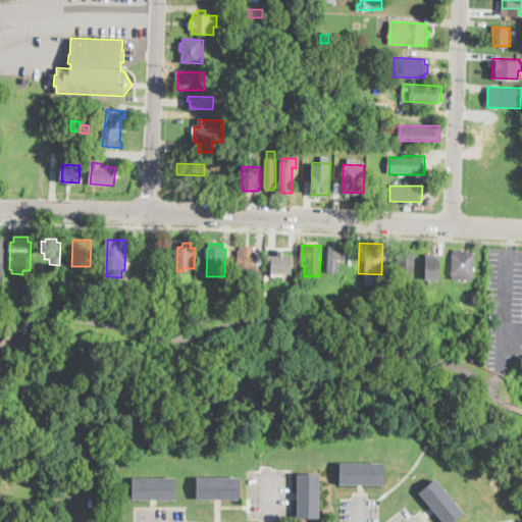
[(162,246),(161,272),(143,272),(143,246),(162,246)]
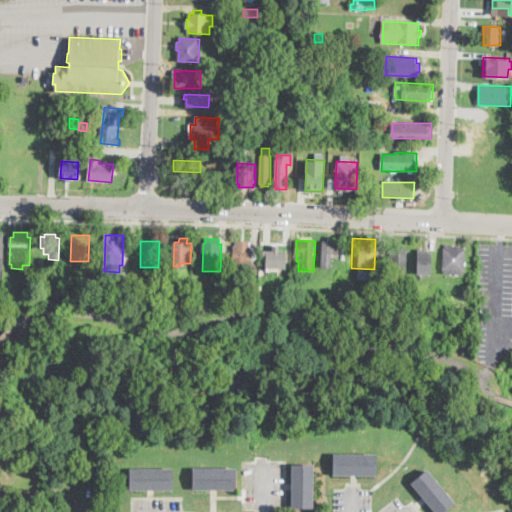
[(250,242),(250,247),(257,248),(256,273),(232,271),(234,245),(238,245),(238,241),(250,242)]
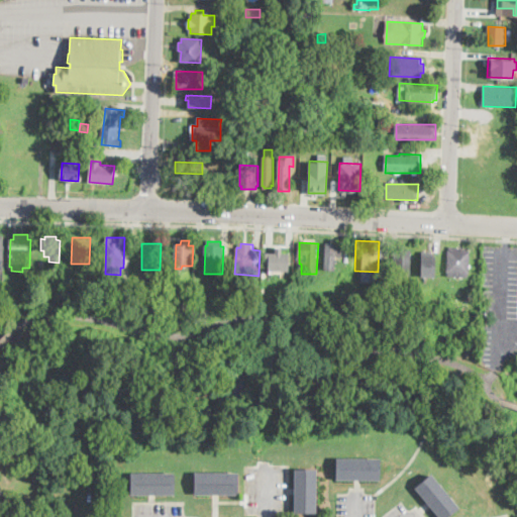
[(343,244),(342,256),(335,256),(335,271),(324,270),(326,243),(343,244)]
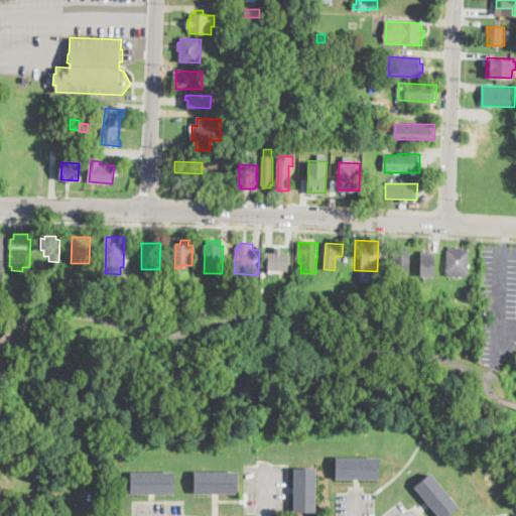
[(410,248),(409,281),(401,281),(401,278),(396,277),(397,251),(400,251),(400,247),(410,248)]
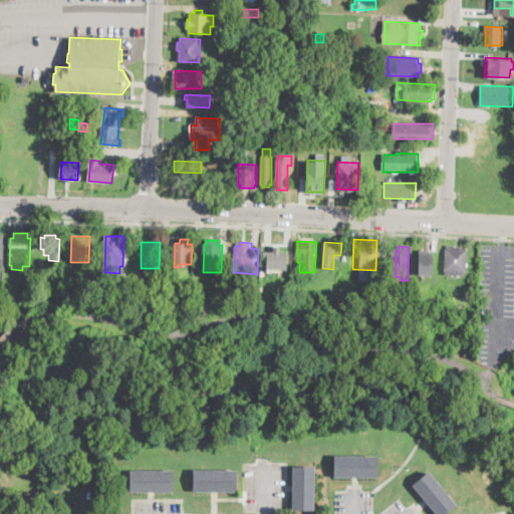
[(468,247),(467,275),(446,275),(447,247),(468,247)]
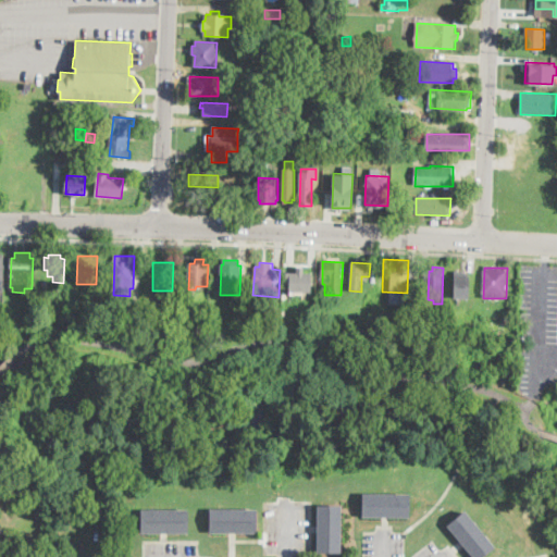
[(454,272),(453,297),(468,298),(469,272),(454,272)]
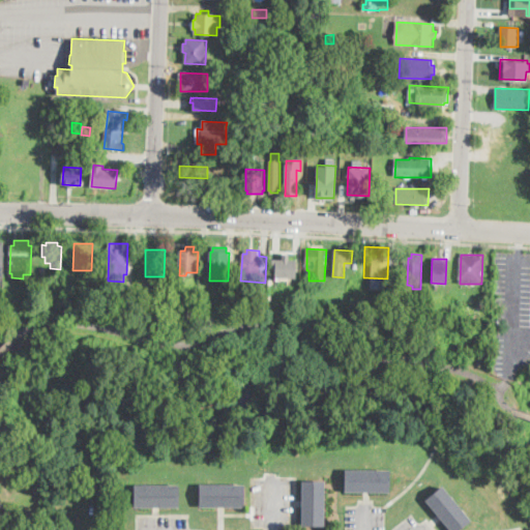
[(296,262),(296,278),(276,278),(276,260),(296,261),(296,262)]
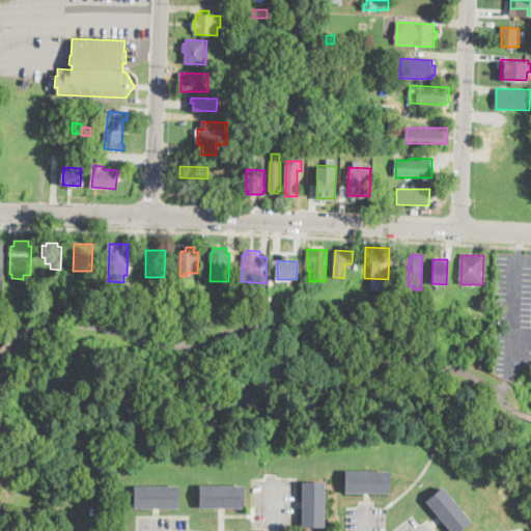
[(391,472),(391,494),(346,493),(346,472),(391,472)]
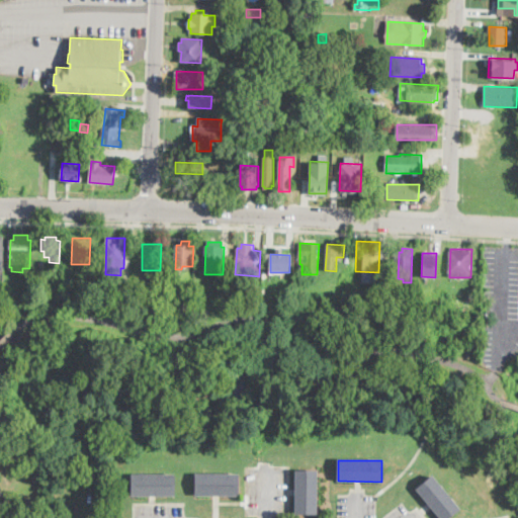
[(318,470),(318,514),(296,514),(296,489),(296,470),(318,470)]
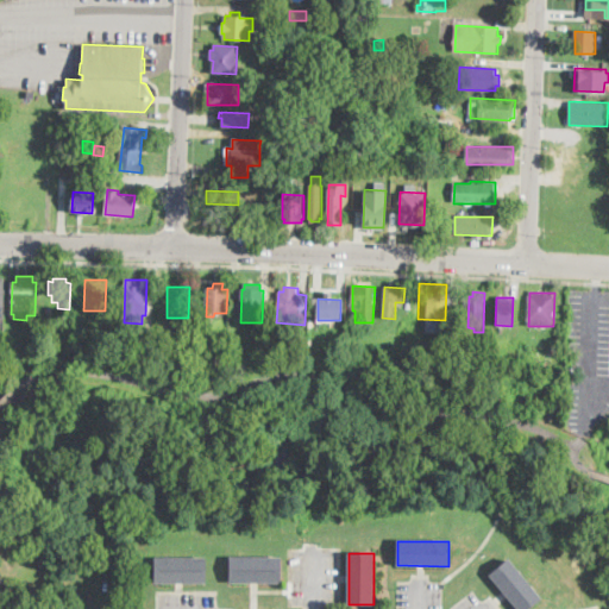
[(281,559),(281,583),(230,583),(231,558),(281,559)]
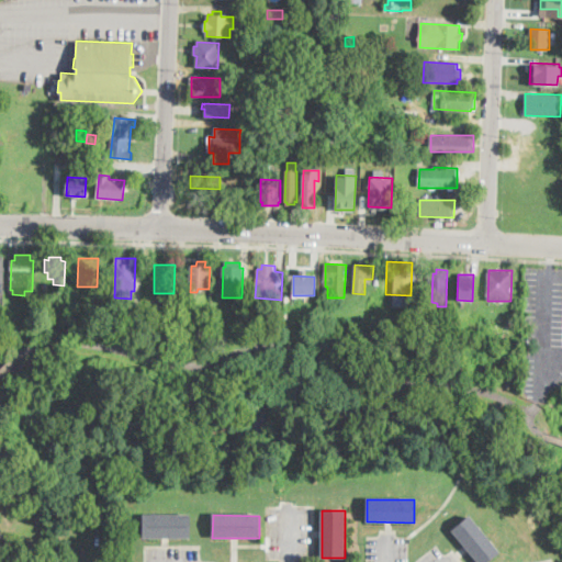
[(163,539),(143,539),(143,516),(190,516),(190,539),(163,539)]
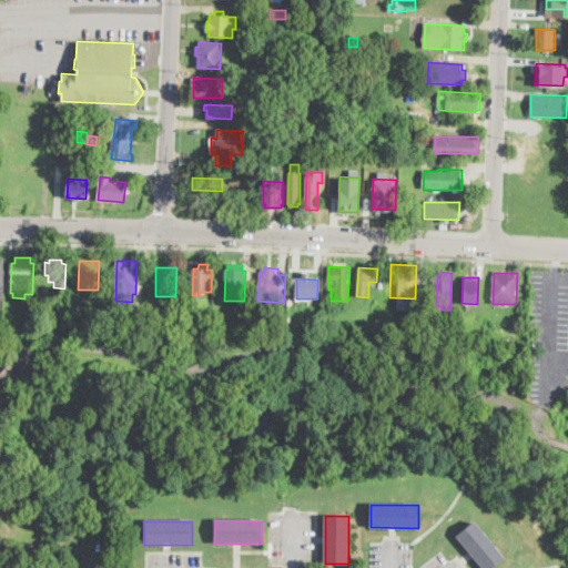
[(505,559),(494,567),(482,567),(457,537),(474,523),(505,559)]
